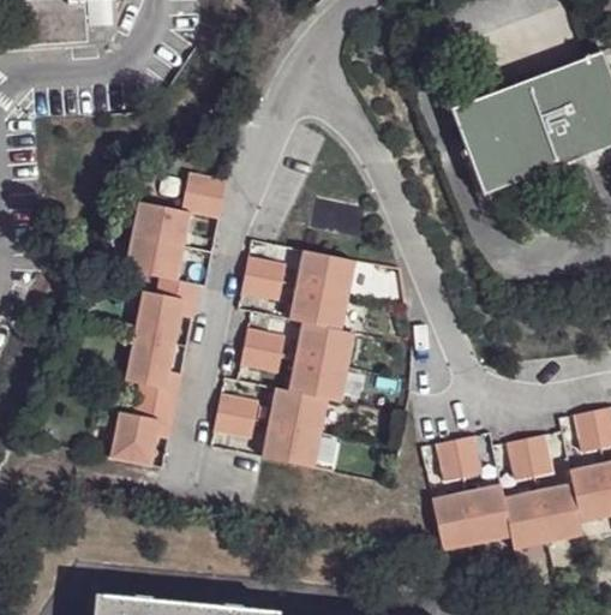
[(22,0),(24,41),(87,35),(88,22),(85,0),(22,0)]
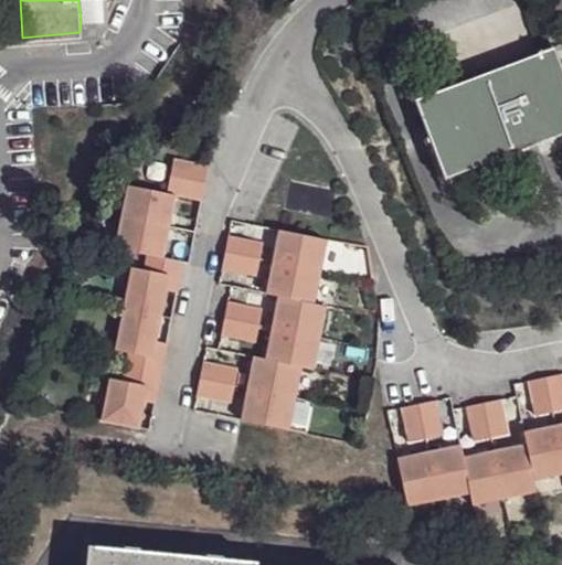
[(78,0),(81,20),(102,18),(101,0),(78,0)]
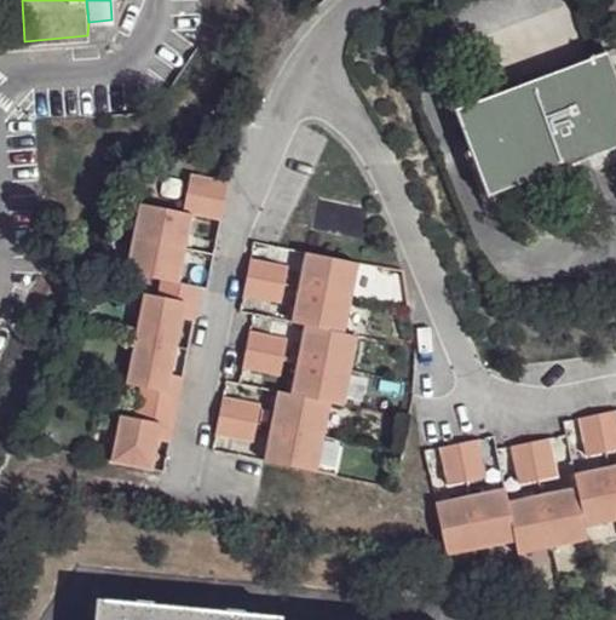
[(588,62),(455,103),(482,191),(615,143),(615,80),(605,52),(586,58),(588,62)]
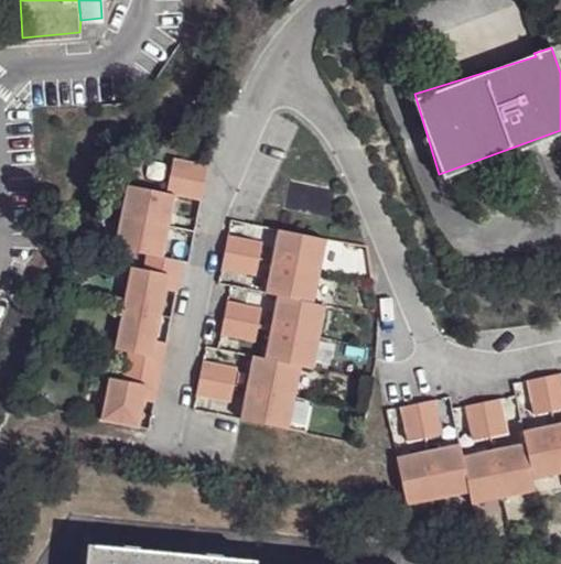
[(207,164),(173,158),(166,193),(174,194),(201,199),(207,164)]
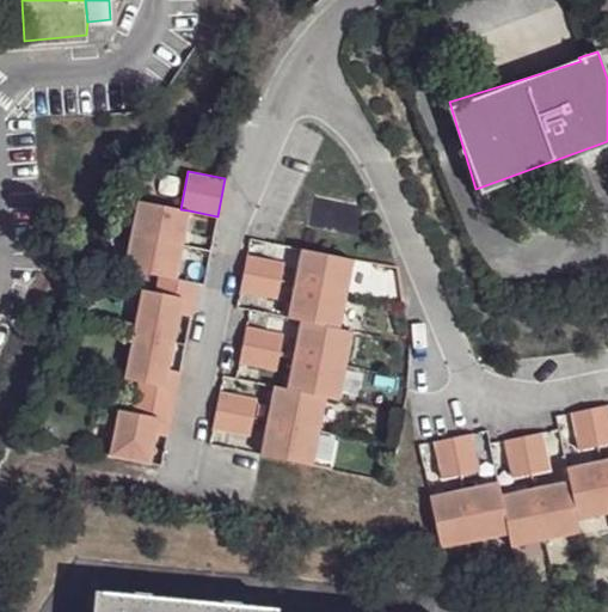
[(180,209),(137,201),(124,268),(158,275),(176,277),(189,210),(180,209)]
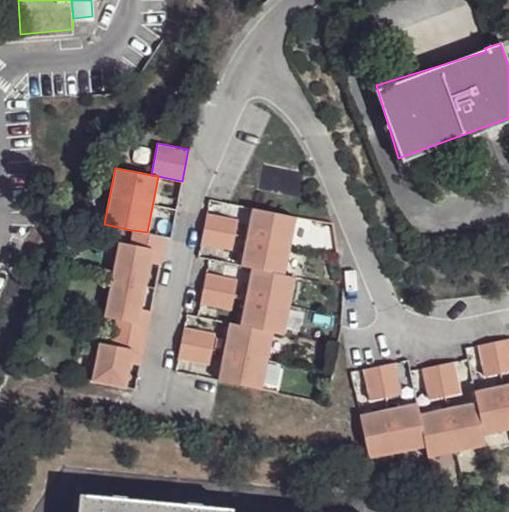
[(284,274),(296,216),(252,207),(240,265),(252,268),(284,274)]
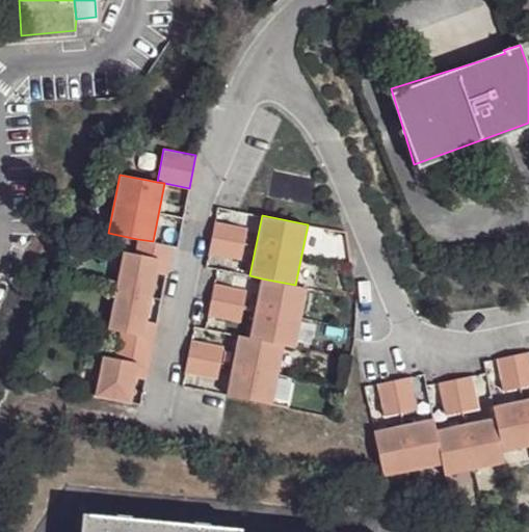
[(240,260),(245,228),(214,220),(208,254),(240,260)]
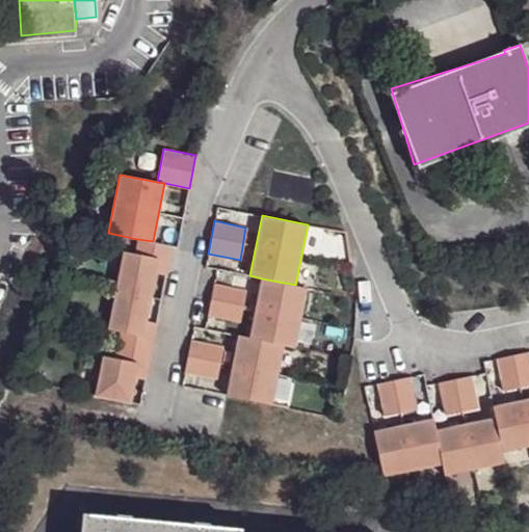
[(153,241),(137,239),(135,254),(159,258),(169,260),(173,245),(153,241)]
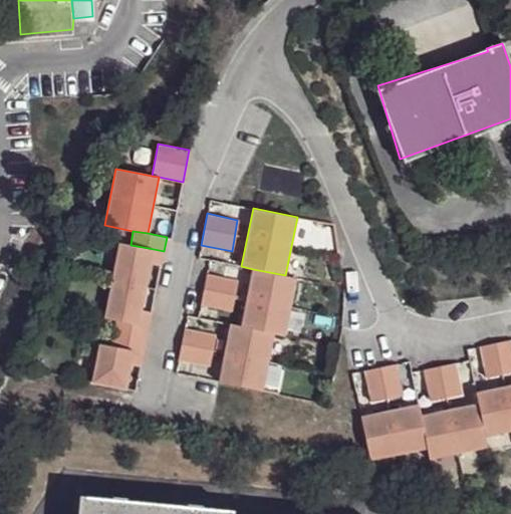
[(131,245),(119,243),(111,280),(147,287),(151,264),(154,249),(131,245)]
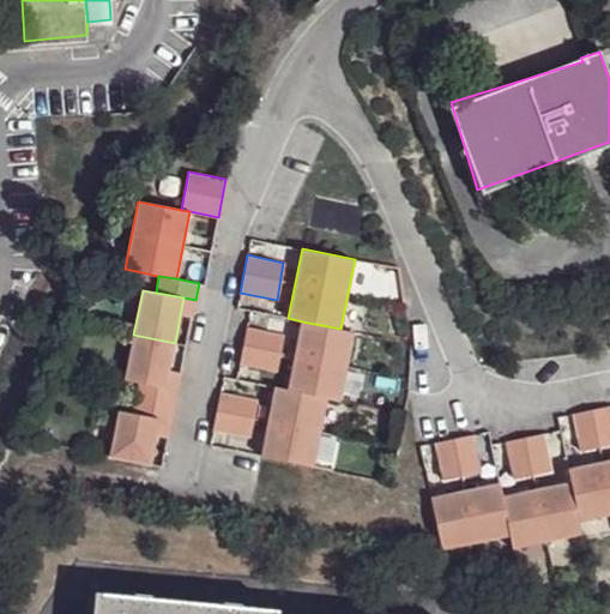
[(183,298),(180,315),(192,318),(195,300),(183,298)]
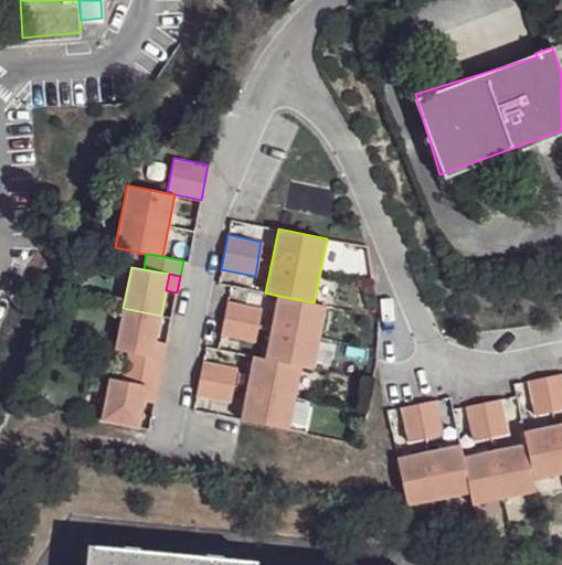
[(301,365),(313,369),(325,305),(314,302),(278,296),(265,359),(301,365)]
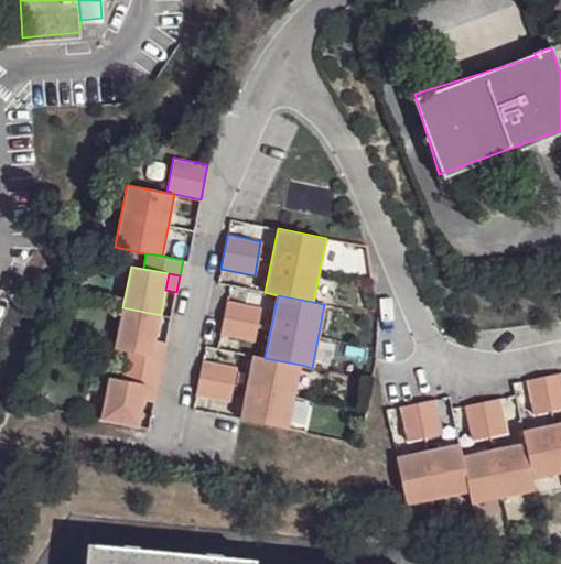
[(254,342),(260,307),(226,300),(218,335),(254,342)]
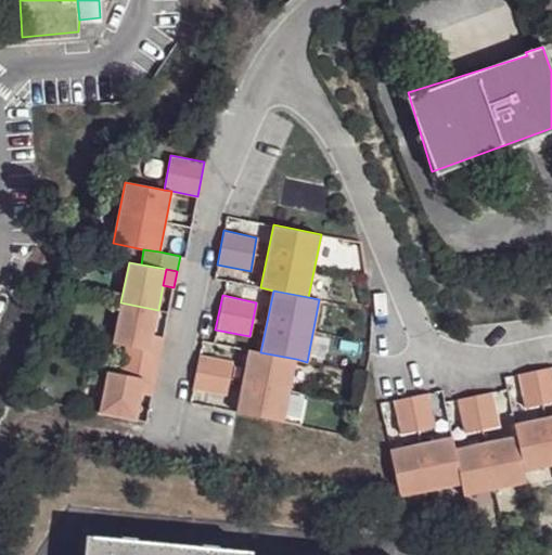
[(158,310),(120,302),(113,344),(125,345),(151,350),(153,334),(158,310)]
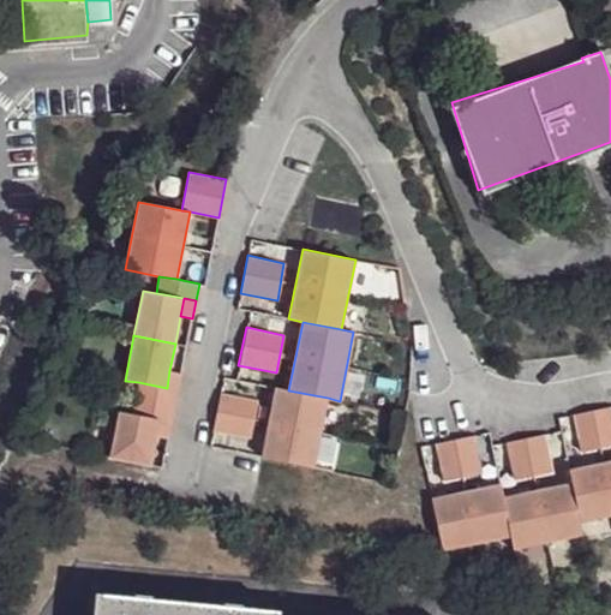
[(169,370),(167,388),(178,390),(181,372),(169,370)]
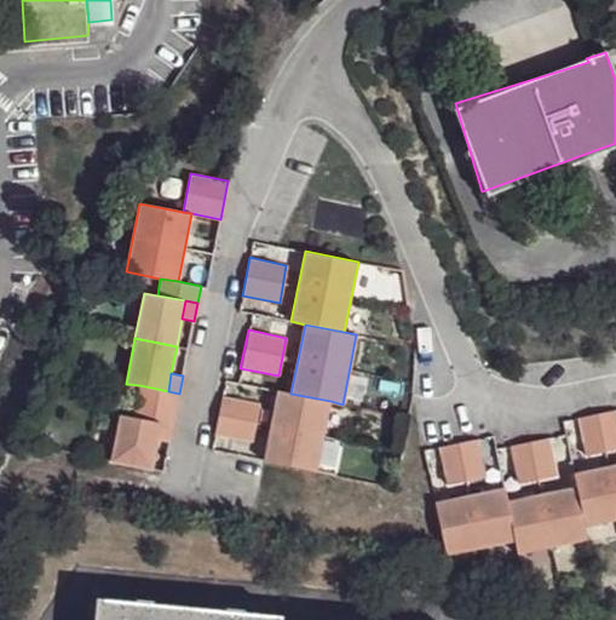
[(168,391),(139,385),(136,401),(177,409),(179,394),(168,391)]
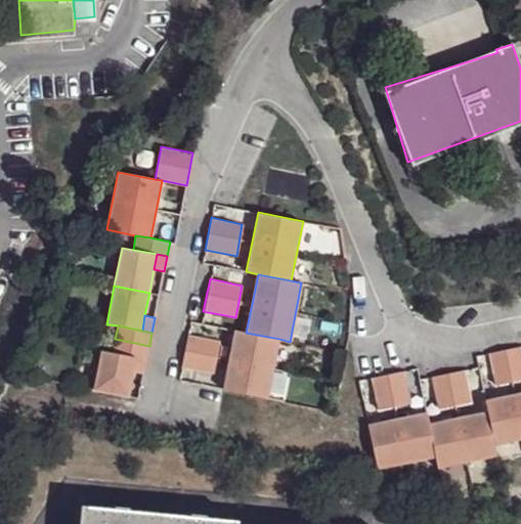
[(246,333),(234,331),(223,389),(267,398),(279,339),(246,333)]
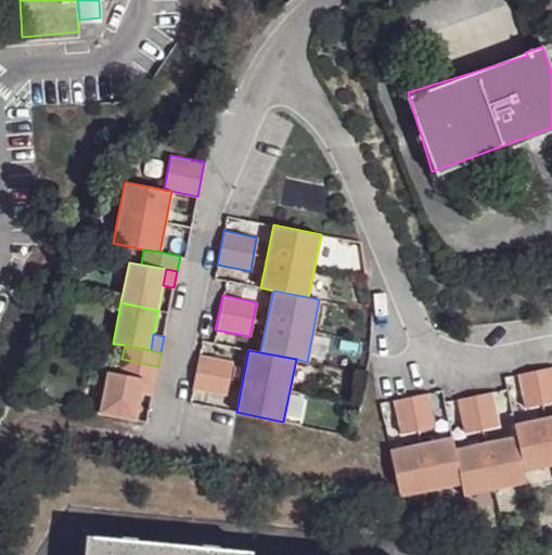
[(226,396),(232,362),(199,355),(192,388),(226,396)]
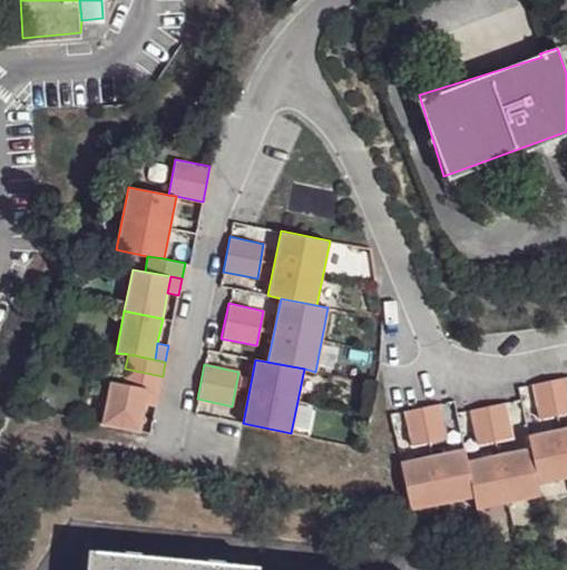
[(163,376),(125,369),(123,383),(159,390),(163,376)]
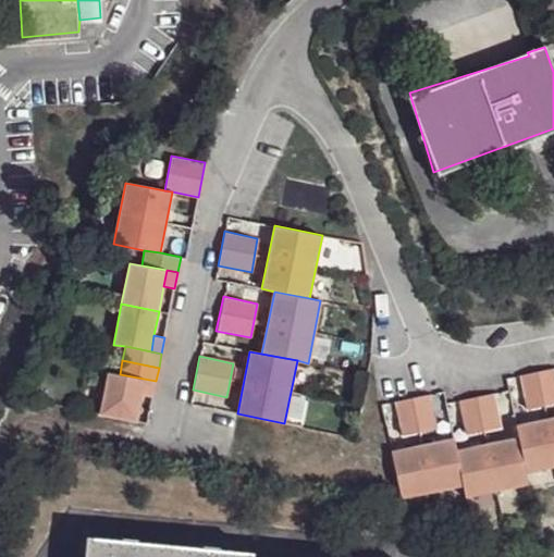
[(517,376),(524,410),(553,404),(553,384),(551,370),(517,376)]
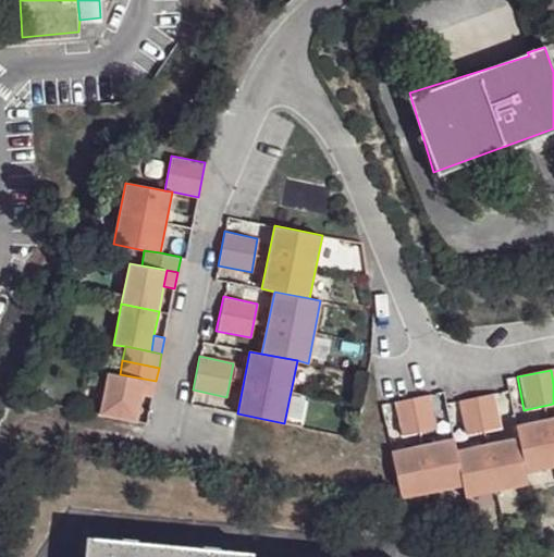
[(120,374),(108,372),(100,415),(137,422),(142,395),(154,398),(156,381),(120,374)]
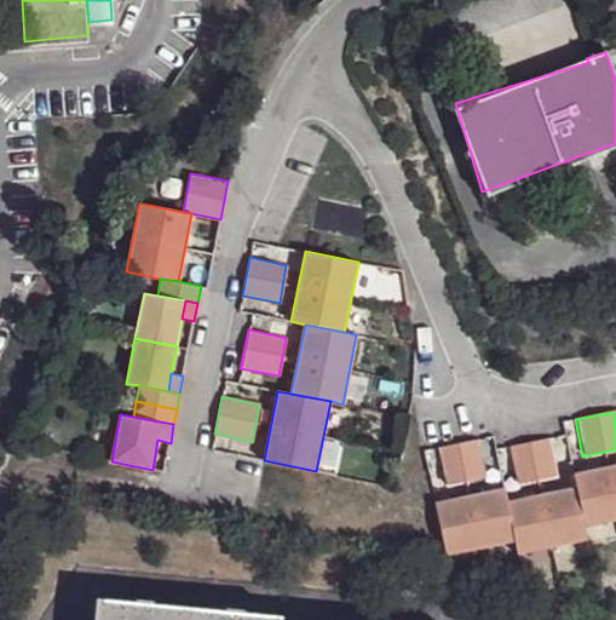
[(516,484),(553,476),(546,440),(507,447),(516,484)]
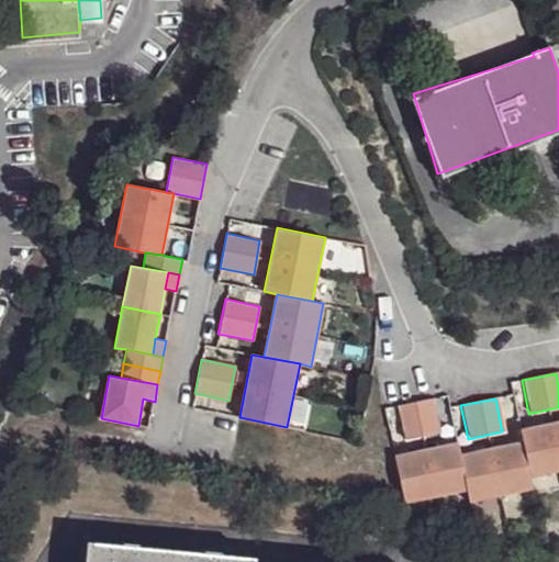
[(403,440),(437,433),(431,400),(397,406),(403,440)]
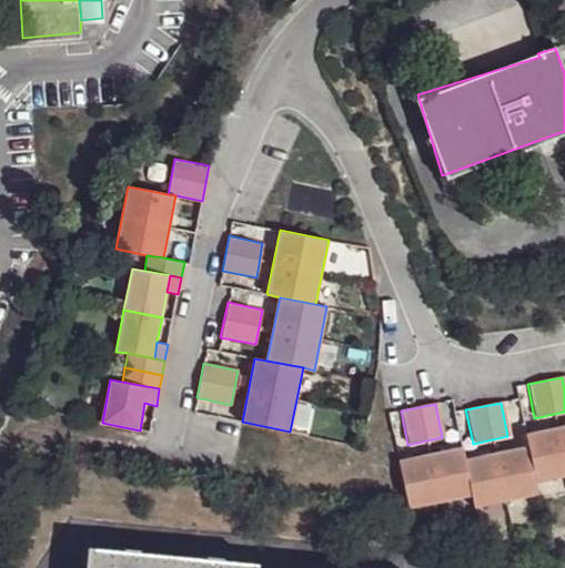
[(525,447),(533,484),(564,477),(564,426),(523,435),(525,447)]
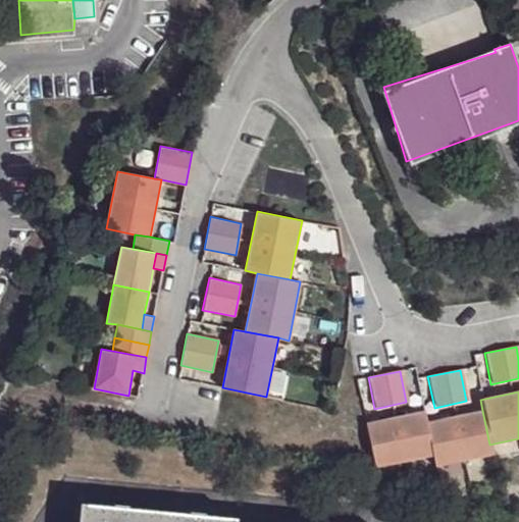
[(482,411),(424,423),(431,457),(433,467),(491,455),(489,445),(482,411)]
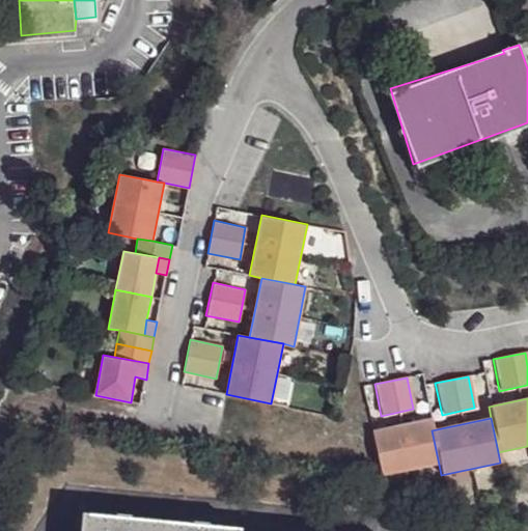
[(429,419),(369,431),(379,477),(439,465),(432,430),(429,419)]
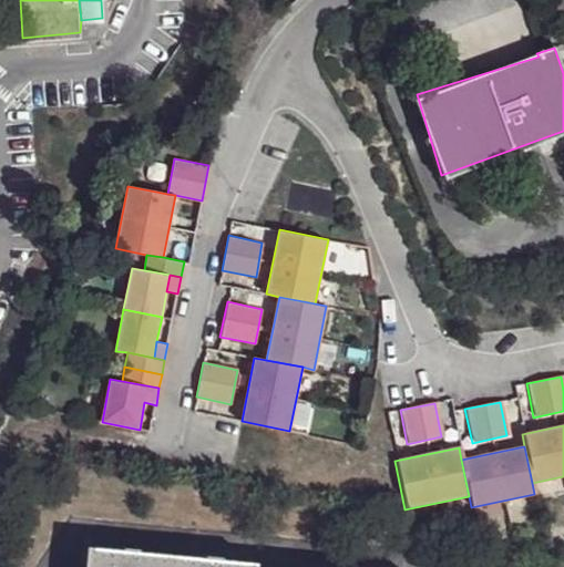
[(176,566),(177,563),(93,555),(91,566),(176,566)]
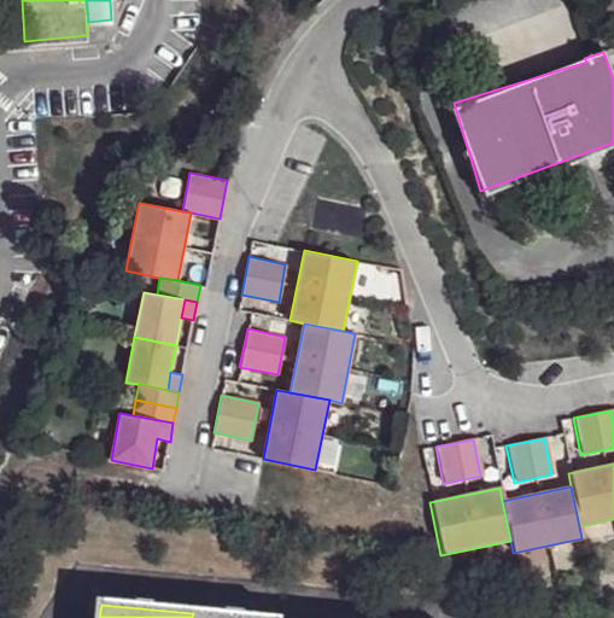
All buildings are outlined.
